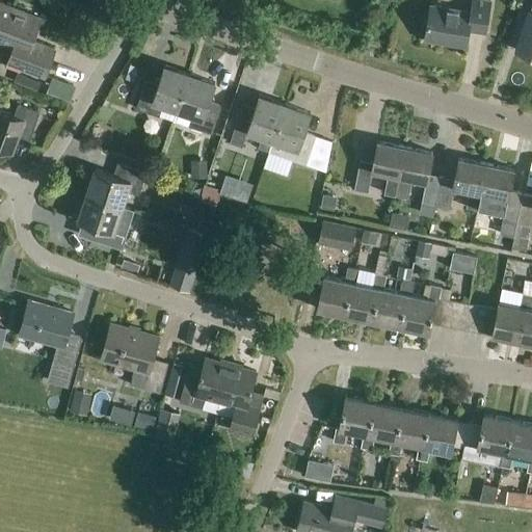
[(487,33),(493,3),(474,0),(472,12),(432,6),(426,40),(468,47),(471,30),(487,33)]
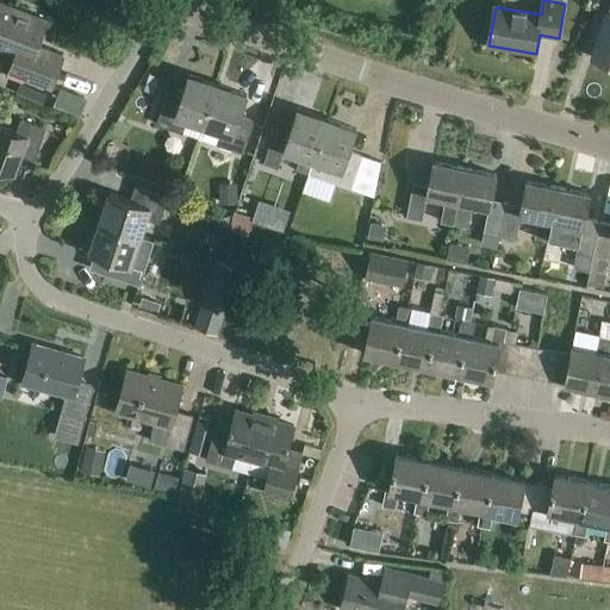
[(53,89),(64,58),(37,49),(48,20),(0,2),(0,47),(18,54),(10,74),(53,89)]
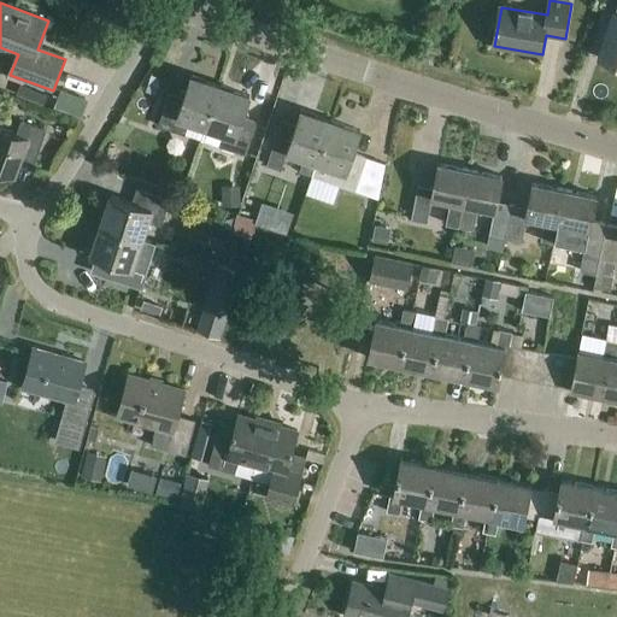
[(616,64),(616,6),(600,58),(616,64)]
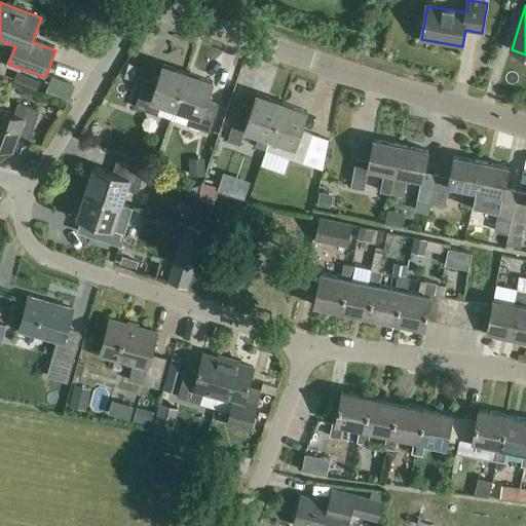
[(127,66),(124,76),(133,79),(136,69),(127,66)]
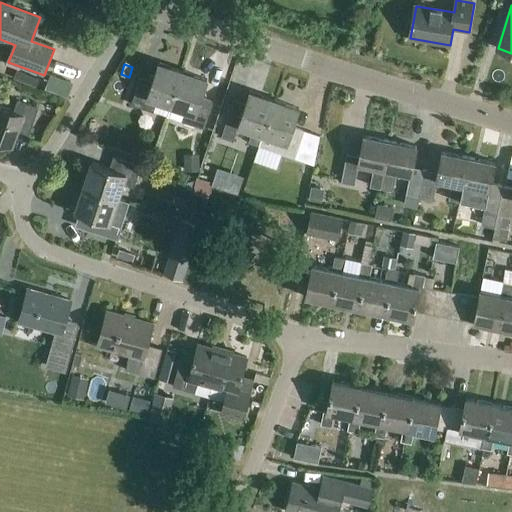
[(142,77),(133,105),(169,116),(184,72),(159,64),(153,81),(142,77)]
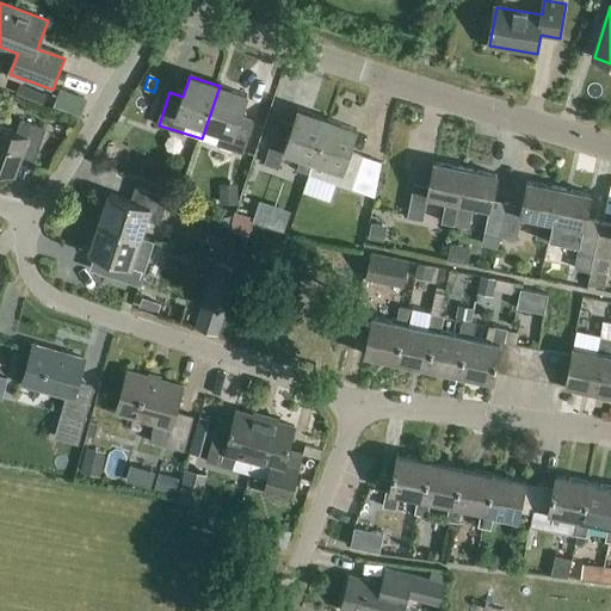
[(51,109),(56,97),(24,85),(19,97),(51,109)]
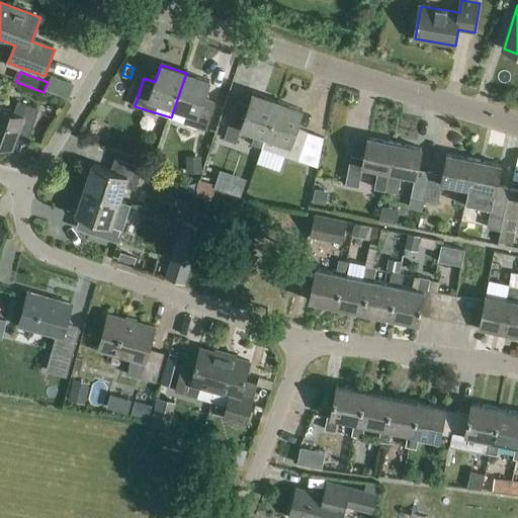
[(186,73),(171,117),(208,130),(218,101),(204,98),(210,81),(186,73)]
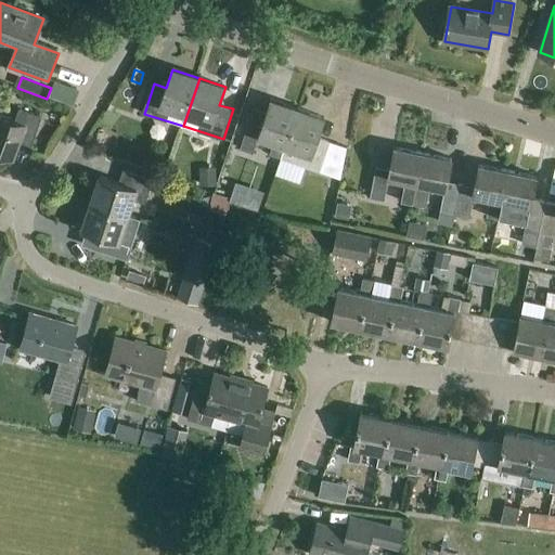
[(286,145),(298,108),(272,100),(268,112),(256,107),(242,149),(254,153),(260,137),(274,142),(270,155),(282,158),(286,145)]
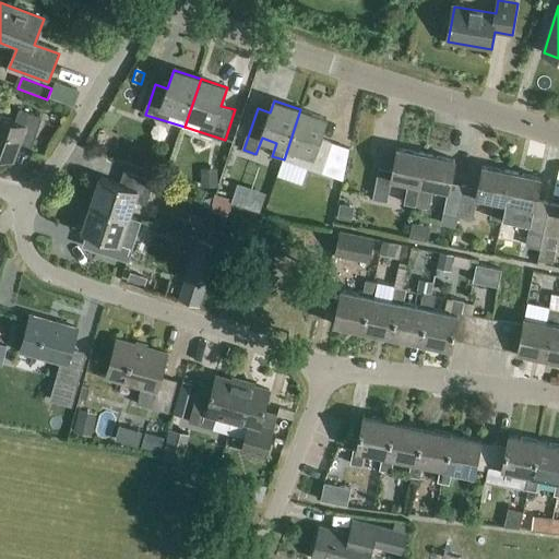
[(288,146),(284,159),(299,165),(320,173),(332,142),(321,139),(328,119),(300,109),(288,146)]
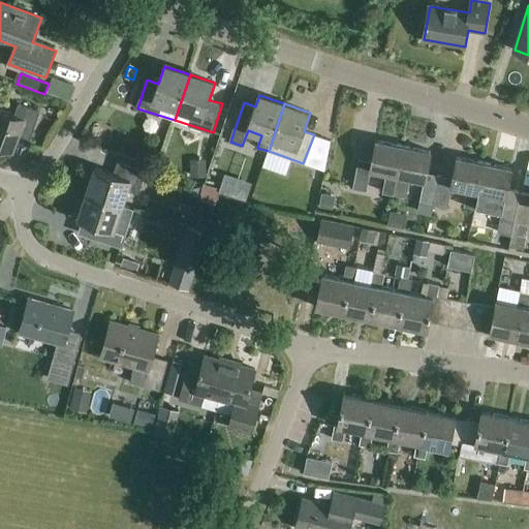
[(0,148),(12,153),(19,136),(31,141),(41,112),(20,104),(16,116),(0,110),(0,148)]
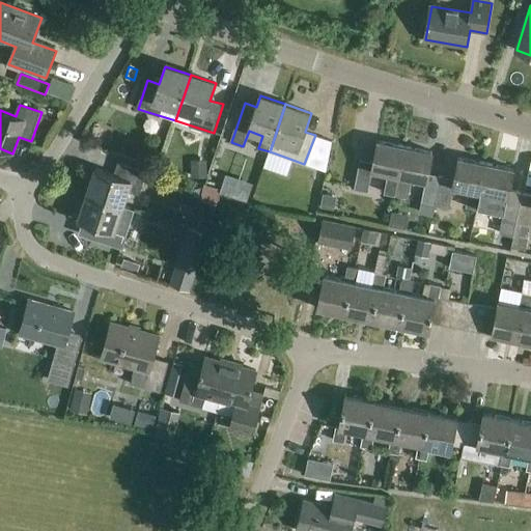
[(92,126),(92,142),(103,142),(103,126),(92,126)]
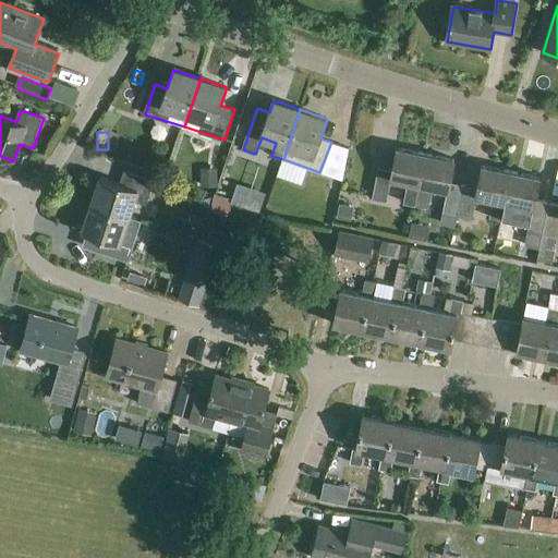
[(419,185),(425,154),(396,148),(390,172),(378,170),(372,199),(387,203),(392,180),(408,183),(403,203),(414,205),(419,185)]
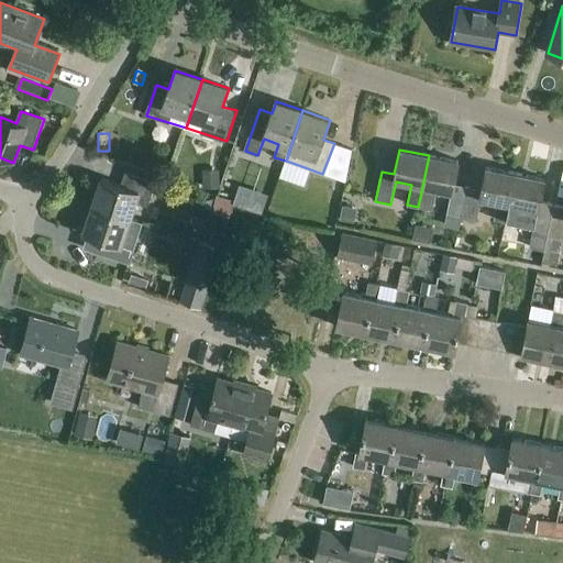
[(445,216),(461,219),(467,189),(452,186),(457,162),(429,155),(422,187),(451,194),(445,216)]
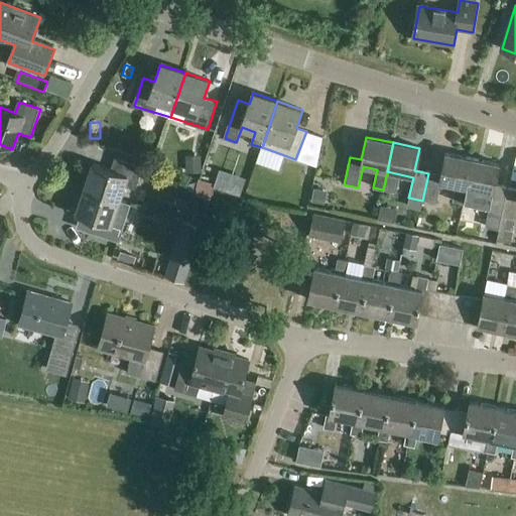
[(464,204),(467,187),(473,159),(445,153),(441,175),(428,173),(422,201),(436,204),(440,181),(456,184),(453,201),(464,204)]
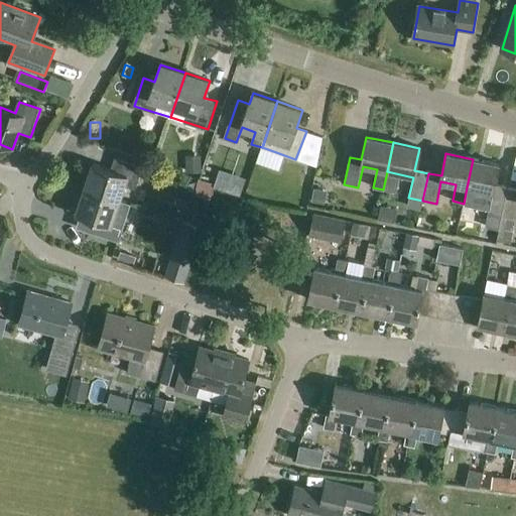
[(201,154),(185,155),(185,171),(201,171),(201,154)]
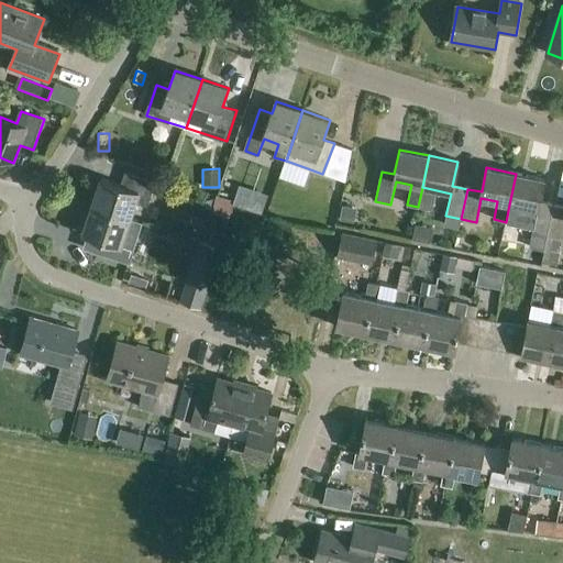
[(332,168),(329,176),(345,181),(346,173),(332,168)]
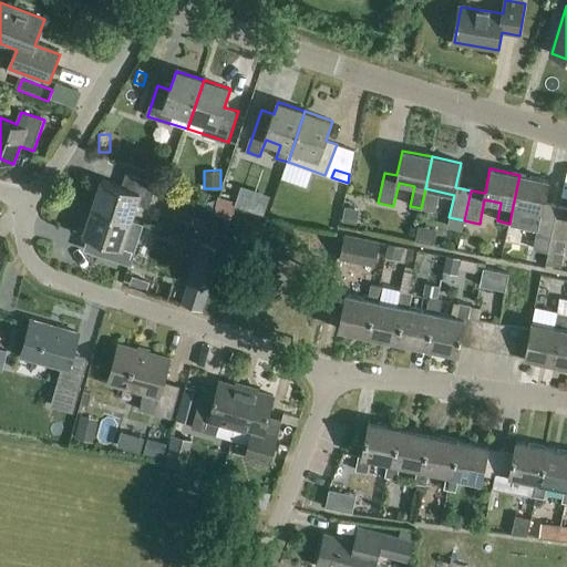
[(94,208),(134,220),(138,205),(151,208),(158,184),(127,174),(124,187),(103,181),(94,208)]
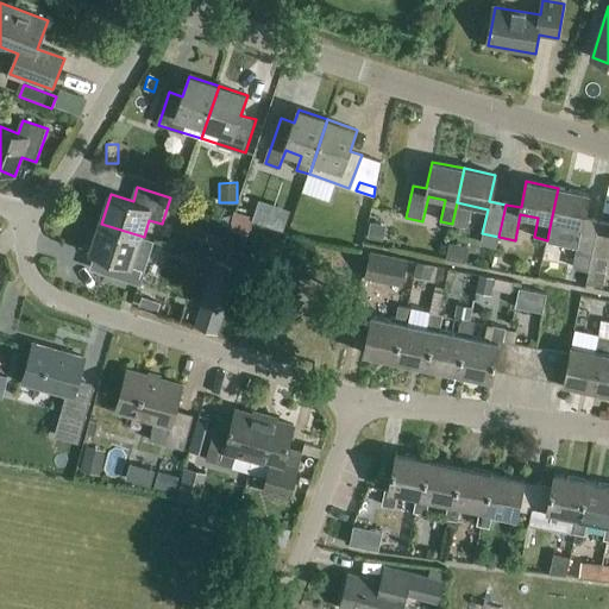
[(585,286),(600,223),(584,220),(589,194),(558,188),(551,221),(582,227),(572,272),(566,271),(565,282),(585,286)]
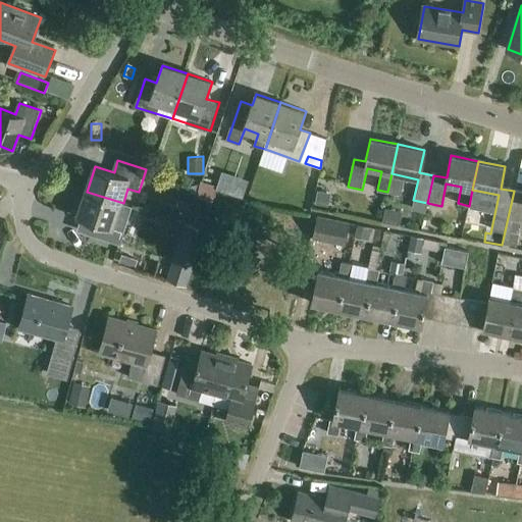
[(208,184),(204,200),(212,202),(216,186),(208,184)]
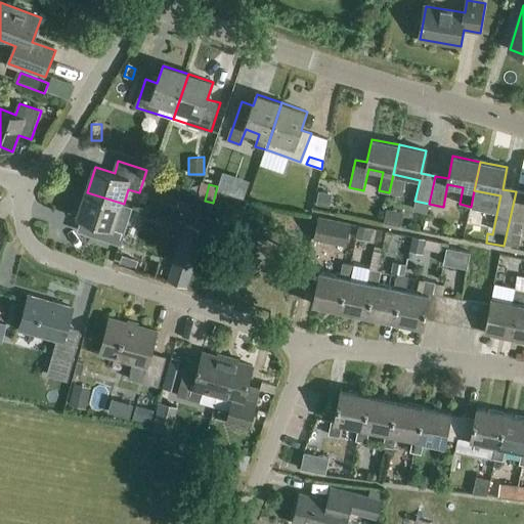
[(523,192),(516,191),(504,246),(519,249),(523,222),(523,192)]
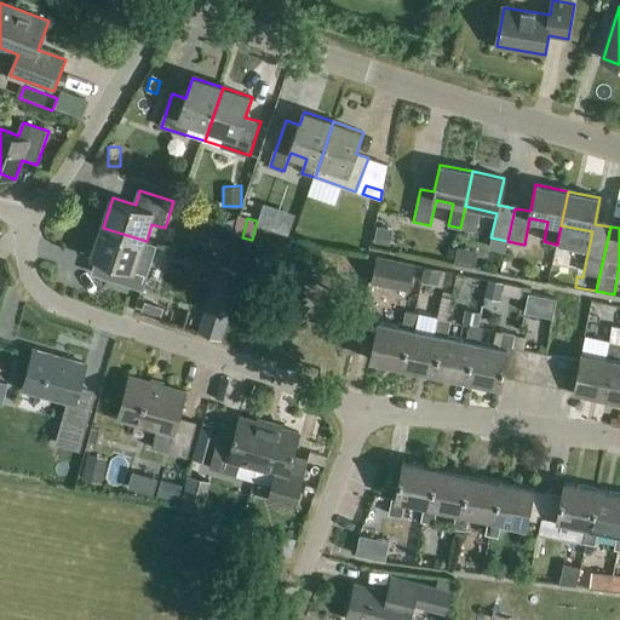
[(95,254),(93,258),(95,258),(99,259),(101,260),(99,265),(101,265),(97,276),(110,280),(145,291),(145,288),(150,276),(150,275),(143,273),(137,271),(139,263),(142,254),(149,256),(155,258),(160,246),(147,241),(103,228),(95,254)]
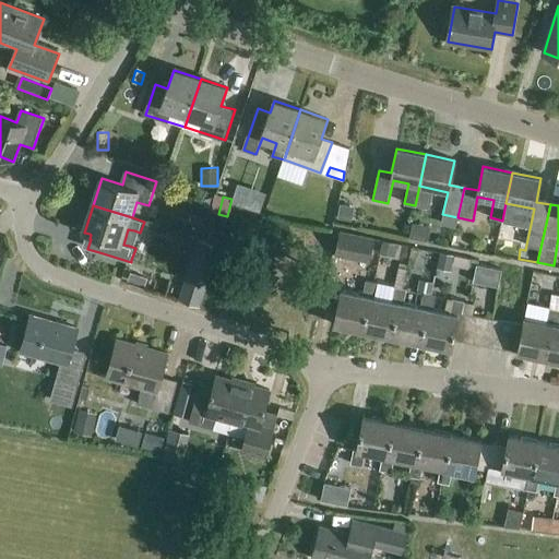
[(369,264),(375,241),(341,235),(335,257),(369,264)]
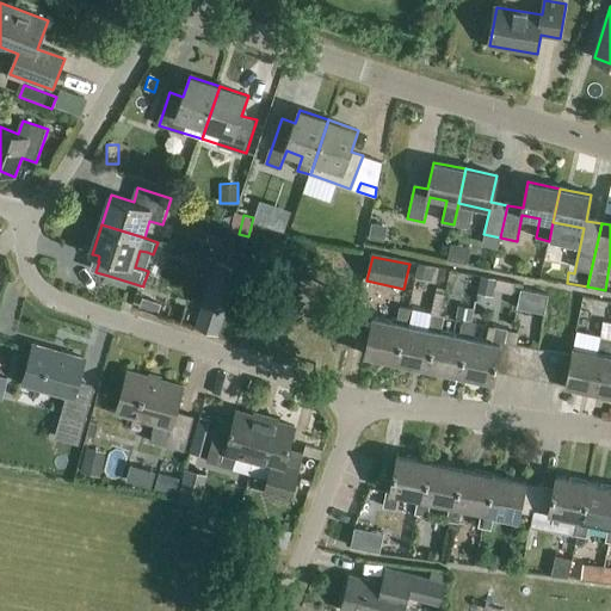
[(419,264),(415,278),(431,281),(434,267),(419,264)]
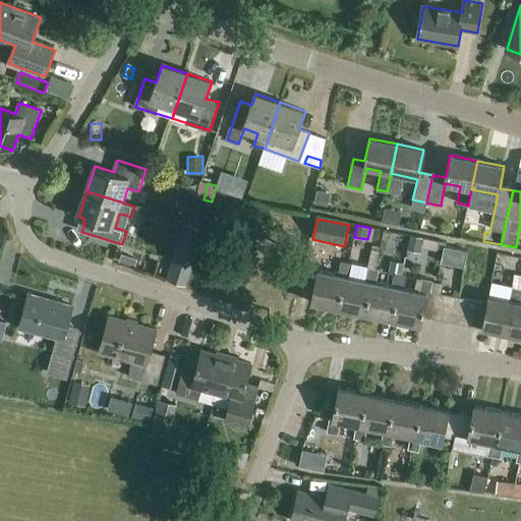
[(185,226),(169,279),(184,284),(201,231),(185,226)]
